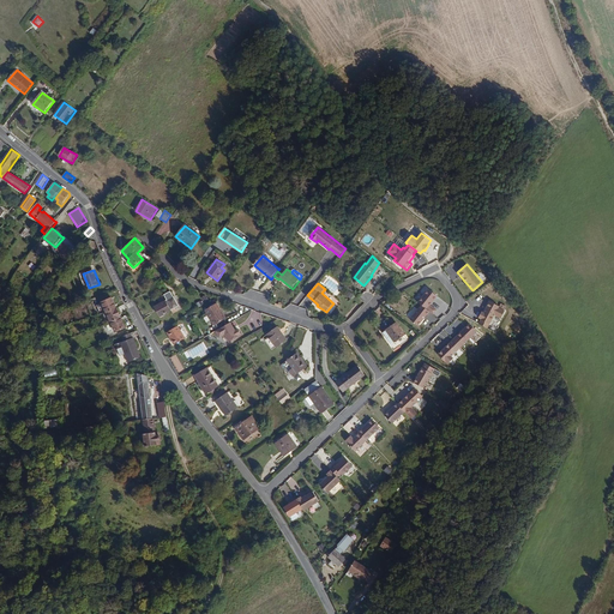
[(439,296),(429,289),(419,302),(422,305),(428,309),(431,312),(434,314),(438,309),(432,306),(439,296)]
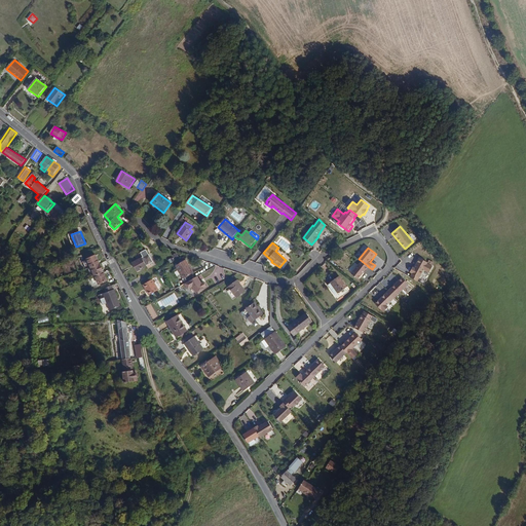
[(138,272),(148,267),(147,265),(148,265),(149,265),(154,262),(146,250),(141,253),(144,258),(143,258),(142,257),(133,262),(138,272)]
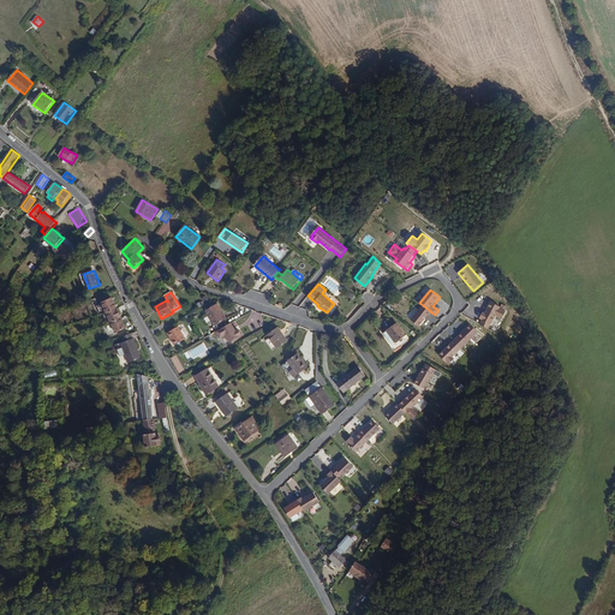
[(118,309),(113,298),(102,303),(106,312),(107,314),(118,309)]
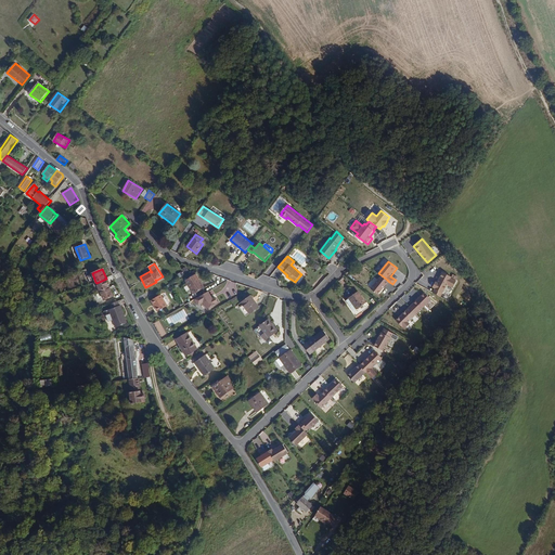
[(452,276),(442,272),(437,284),(435,282),(431,287),(435,289),(433,293),(441,297),(448,283),(453,285),(455,281),(451,279),(452,276)]
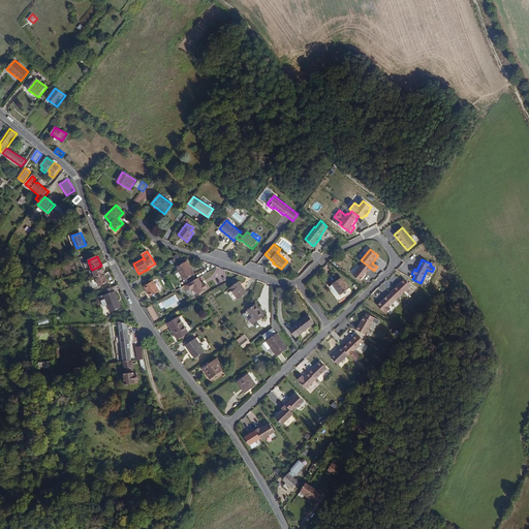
[(195,275),(188,261),(177,268),(185,281),(195,275)]
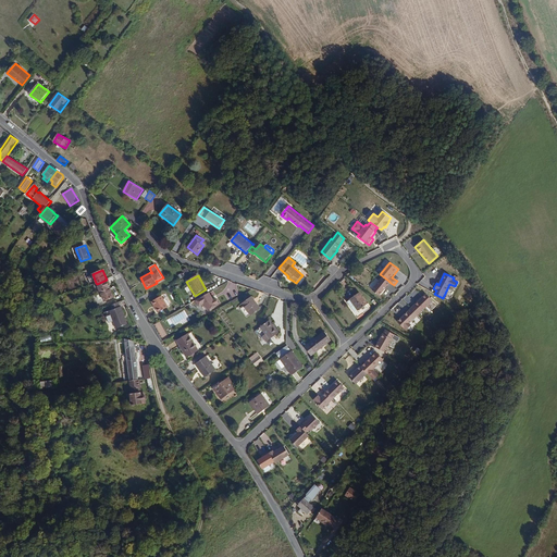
[(388,281),(383,276),(372,289),(380,296),(391,283),(388,281)]
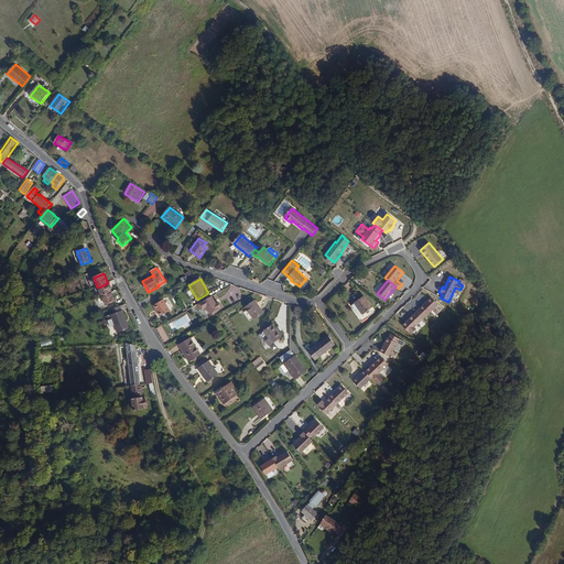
[(112,293),(108,283),(98,288),(101,295),(102,297),(112,293)]
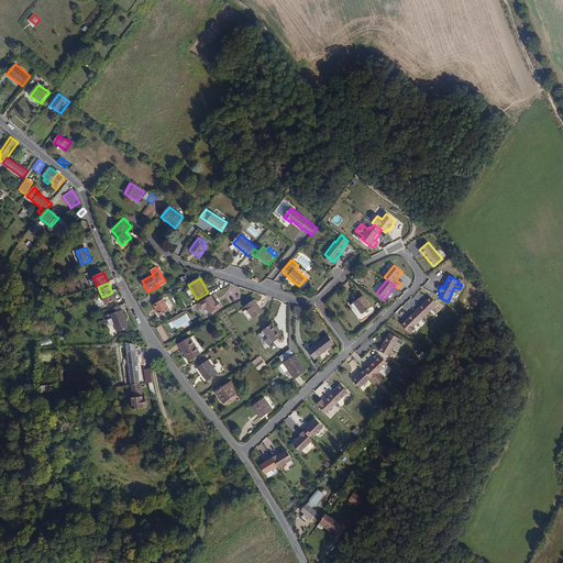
[(117,301),(112,293),(102,297),(107,306),(117,301)]
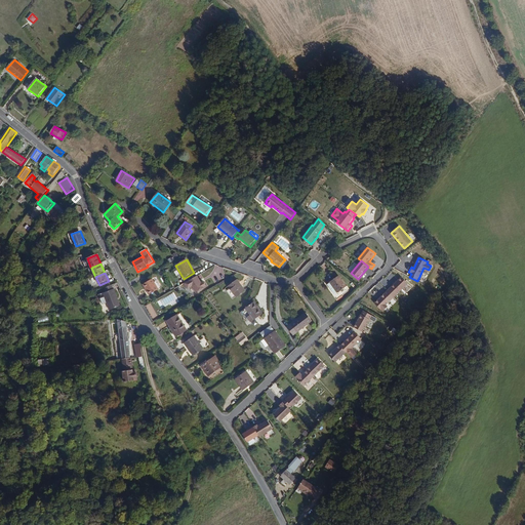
[(202,283),(198,275),(185,283),(189,288),(193,286),(197,292),(207,286),(204,282),(202,283)]
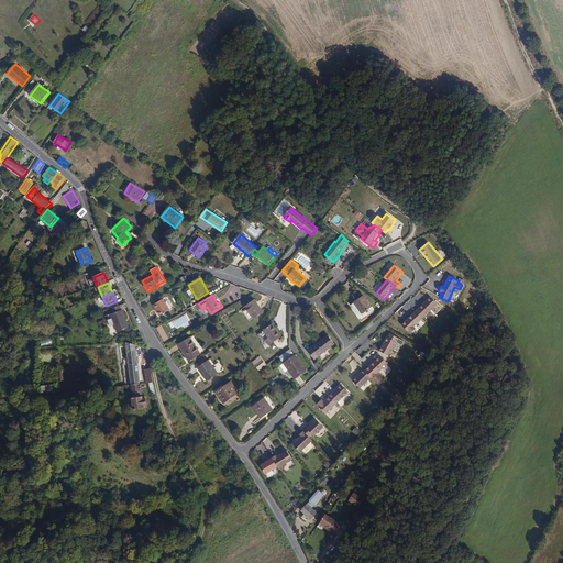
[(363,315),(373,307),(364,296),(354,304),(363,315)]
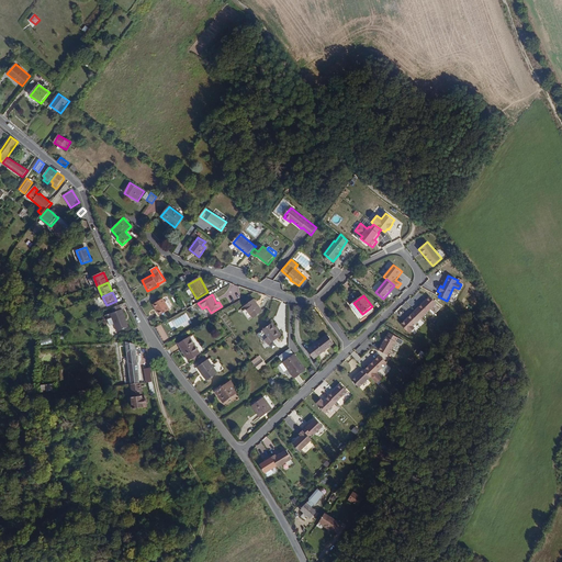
[(429,296),(415,311),(422,318),(437,304),(429,296)]
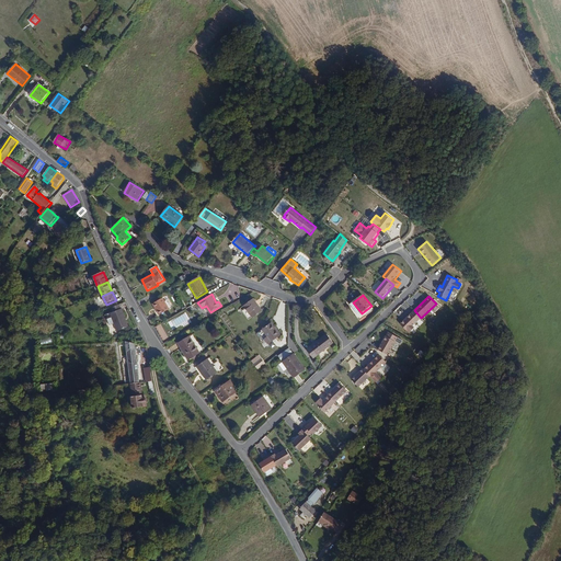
[(170,309),(163,298),(152,304),(160,316),(170,309)]
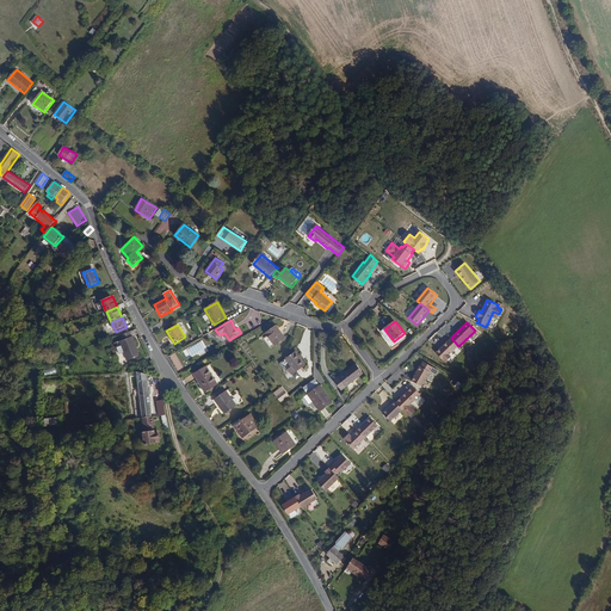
[(287,339),(277,326),(266,333),(276,346),(287,339)]
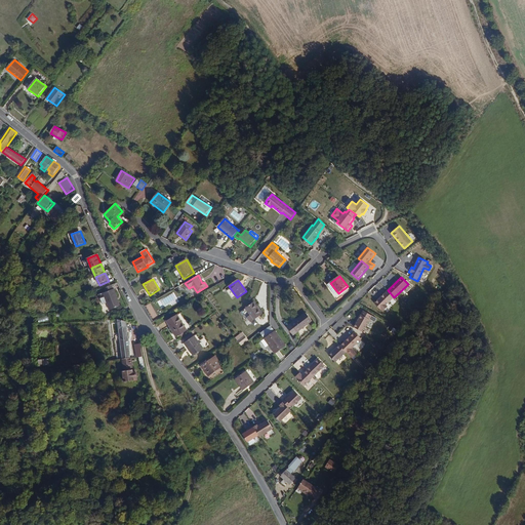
[(122,307),(115,289),(114,289),(112,285),(105,288),(106,292),(105,292),(111,311),(122,307)]
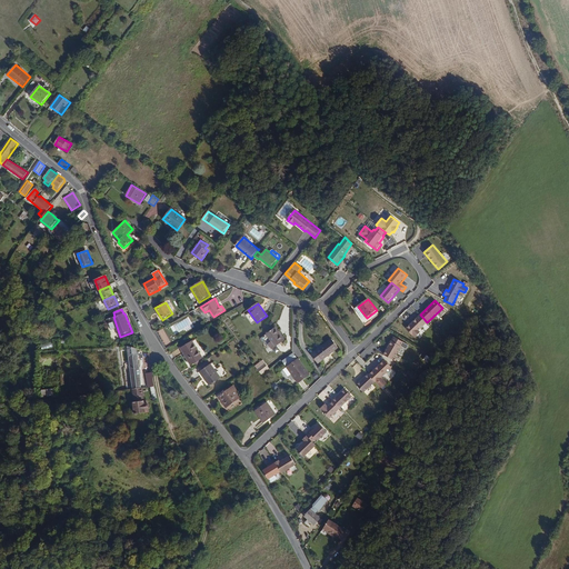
[(427,322),(420,315),(407,329),(416,338),(421,332),(419,330),(427,322)]
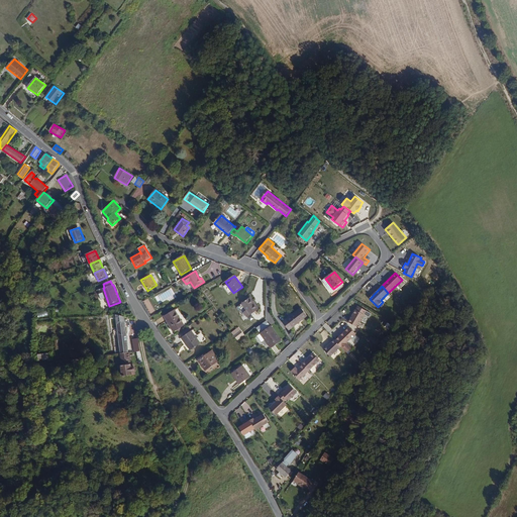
[(260,309),(251,297),(242,303),(247,310),(250,315),(260,309)]
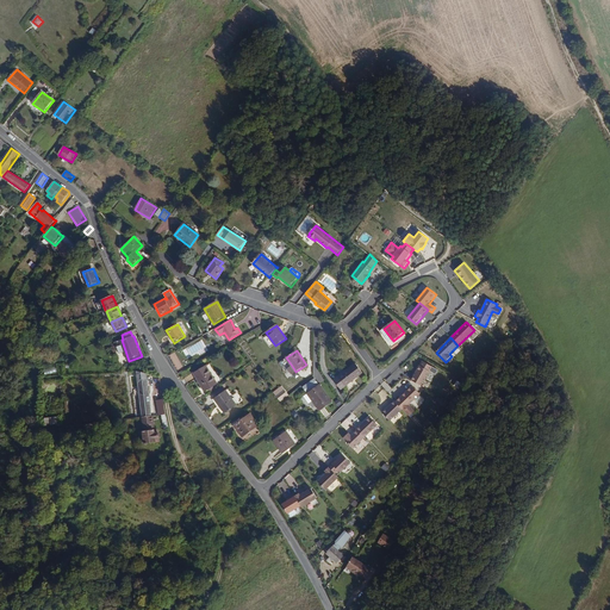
[(421,386),(430,372),(436,375),(439,371),(422,361),(411,380),(421,386)]
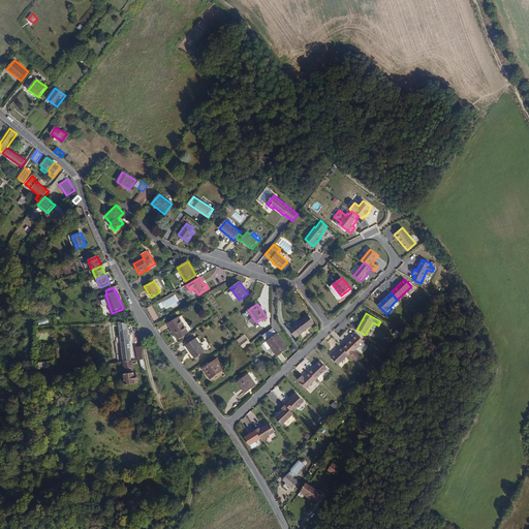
[(315,323),(309,315),(289,330),(297,338),(315,323)]
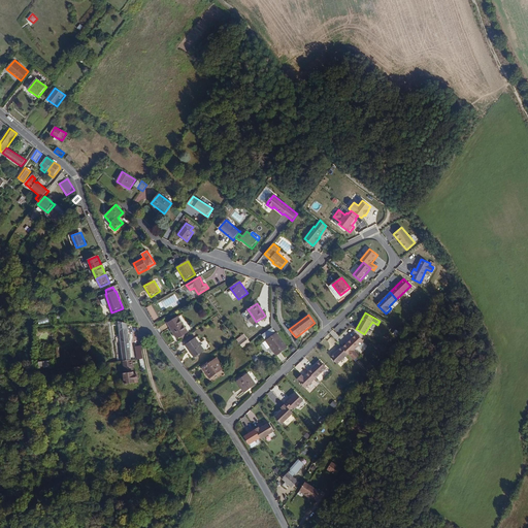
[(189,332),(178,317),(167,323),(177,339),(189,332)]
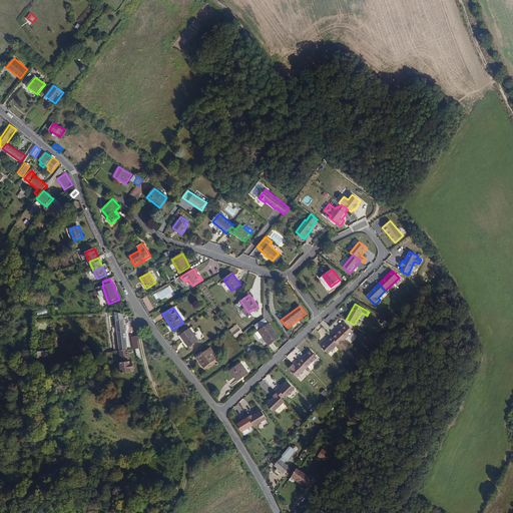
[(127,350),(124,315),(115,313),(119,351),(127,350)]
